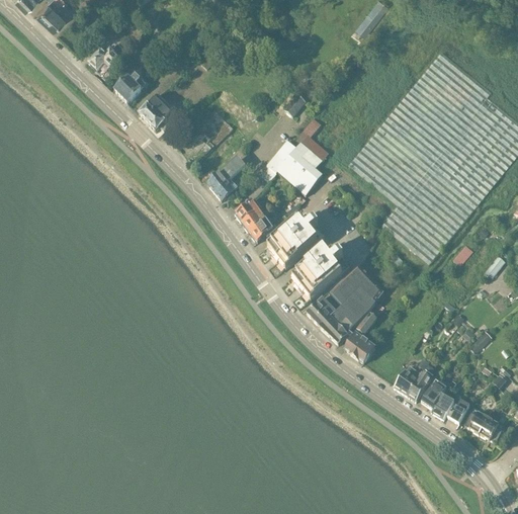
[(46,0),(35,11),(36,12),(52,26),(62,15),(56,9),(57,7),(56,6),(61,0),(46,0)]
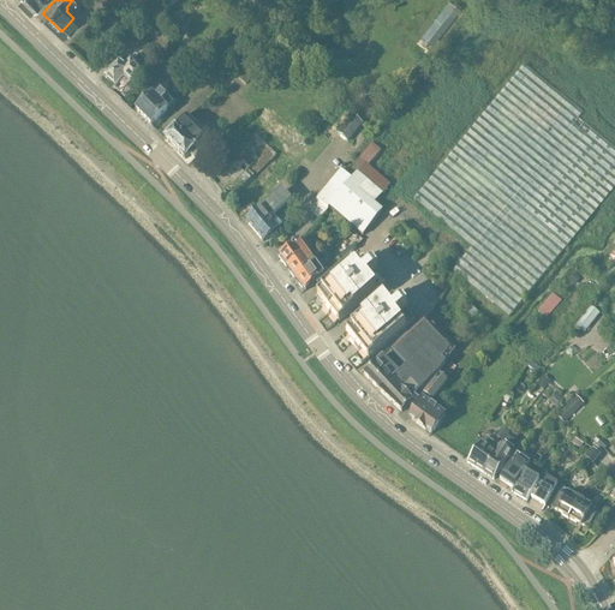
[(445,0),(422,31),(433,40),(464,0),(445,0)]
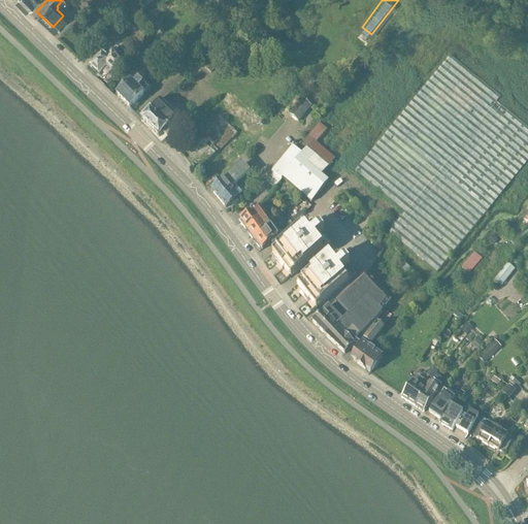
[(112,50),(122,58),(128,52),(120,43),(112,50)]
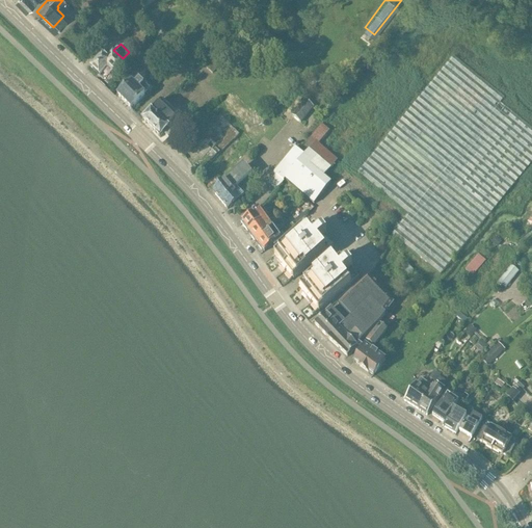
[(110,59),(106,63),(115,73),(126,62),(123,59),(123,58),(113,50),(112,49),(106,55),(110,59)]
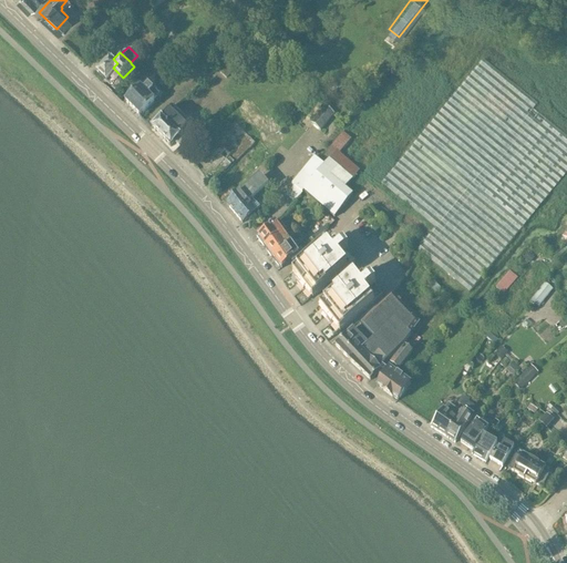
[(109,54),(96,67),(105,75),(113,68),(117,63),(113,59),(109,54)]
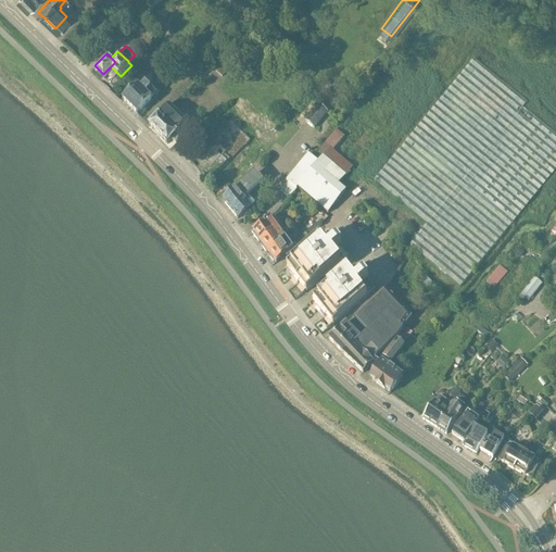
[(220,53),(211,63),(222,73),(230,63),(220,53)]
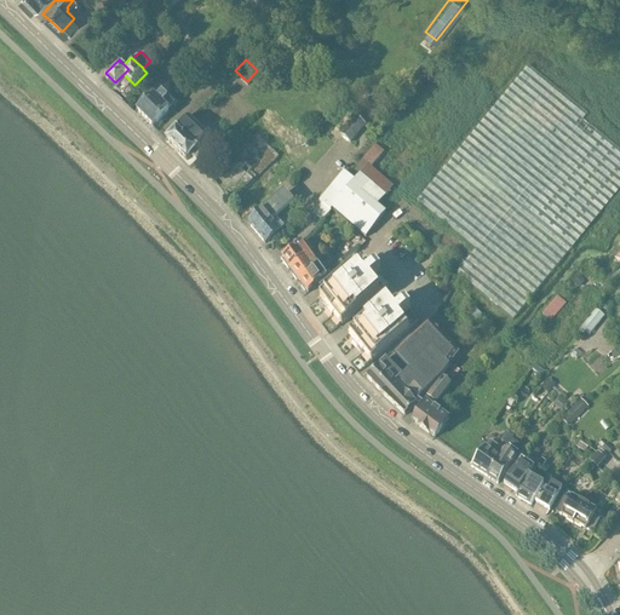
[(476,245),(457,269),(514,316),(619,184),(619,147),(583,116),(587,110),(528,62),(417,197),(476,245)]
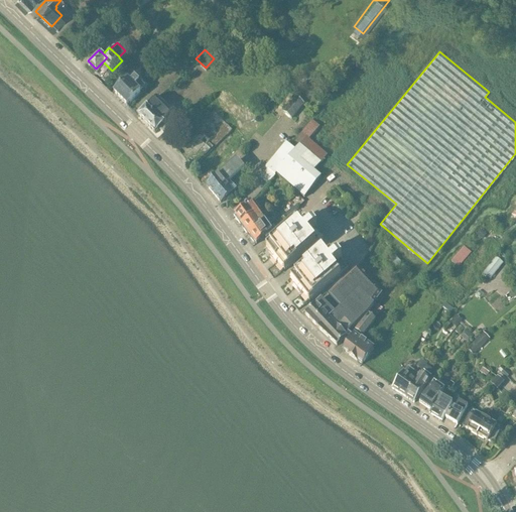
[(131,71),(114,89),(127,102),(144,84),(131,71)]
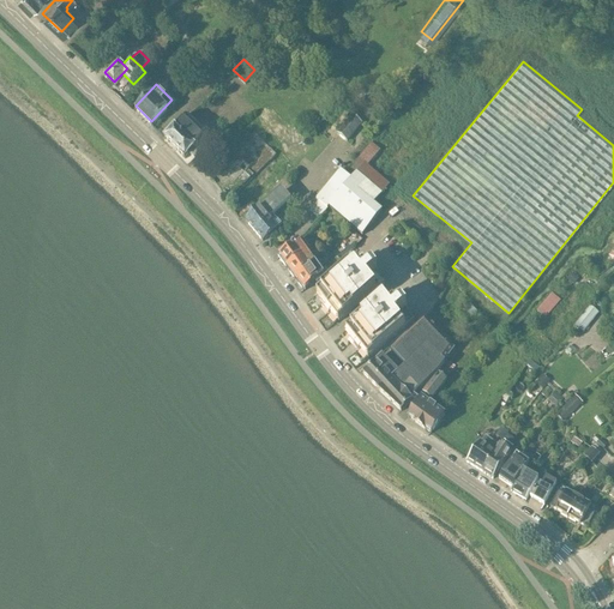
[(175,124),(164,134),(185,155),(190,150),(193,155),(200,148),(196,143),(208,132),(187,112),(175,124)]
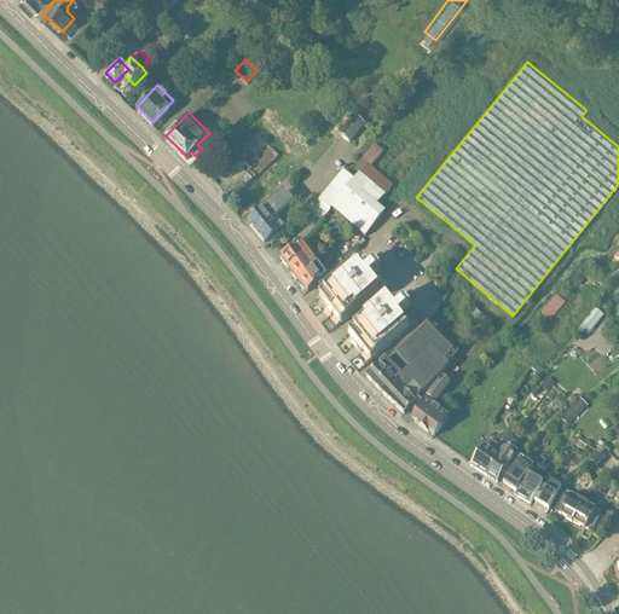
[(354,113),(340,131),(341,133),(350,139),(363,123),(365,120),(354,113)]
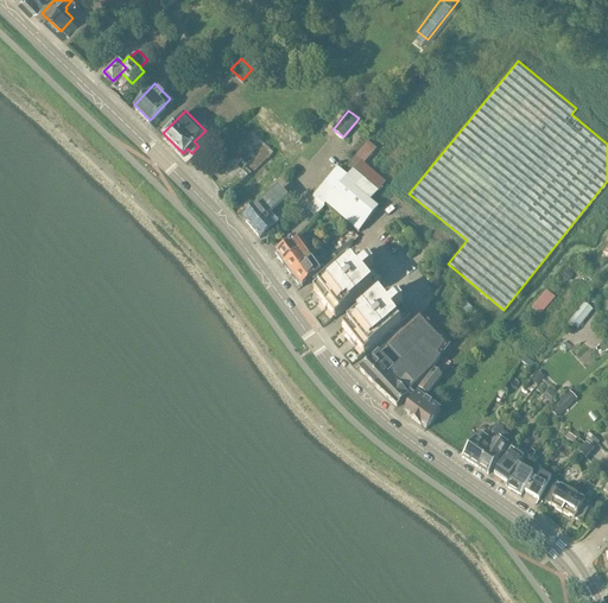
[(306,205),(316,214),(325,201),(359,229),(379,205),(369,198),(386,179),(363,160),(377,146),(368,139),(350,159),(353,167),(348,173),(337,164),(312,192),(306,205)]
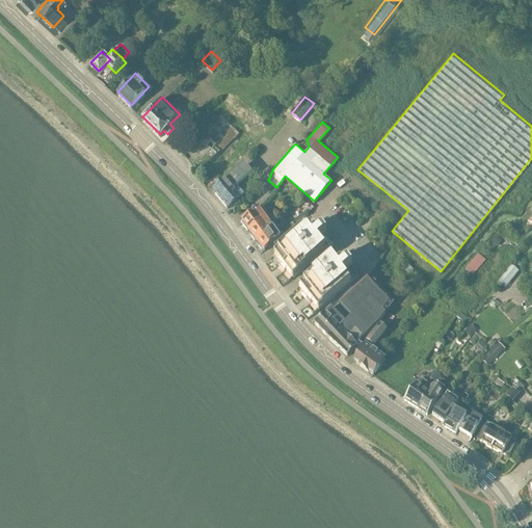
[(244,161),(216,185),(213,188),(228,206),(243,191),(237,184),(251,170),(244,161)]
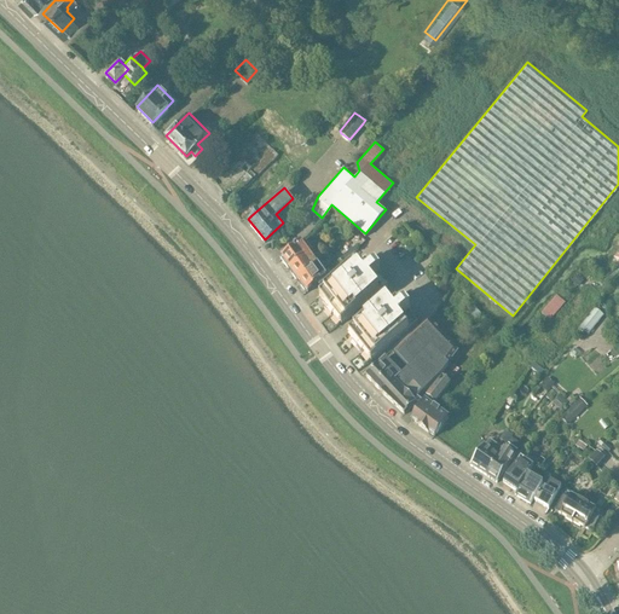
[(334,221),(327,227),(331,232),(339,226),(334,221)]
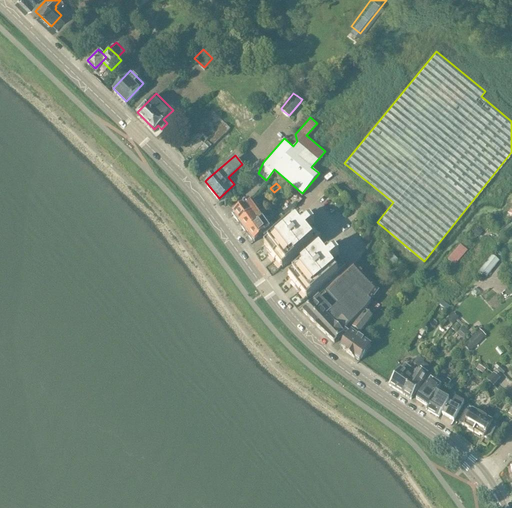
[(284,189),(270,202),(274,207),(289,194),(284,189)]
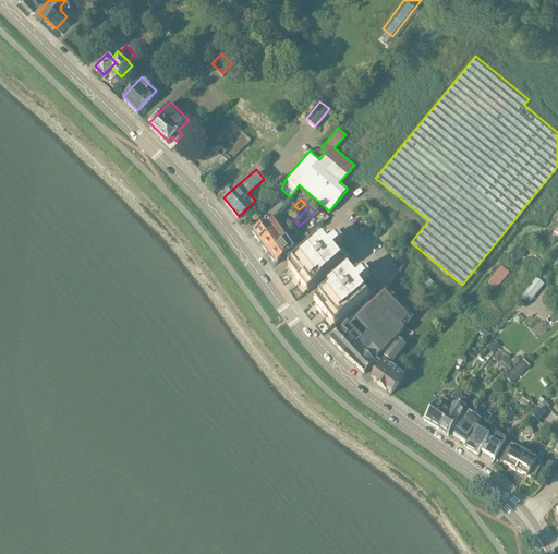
[(253,230),(258,239),(259,239),(261,240),(279,227),(271,216),(253,229),(253,230)]
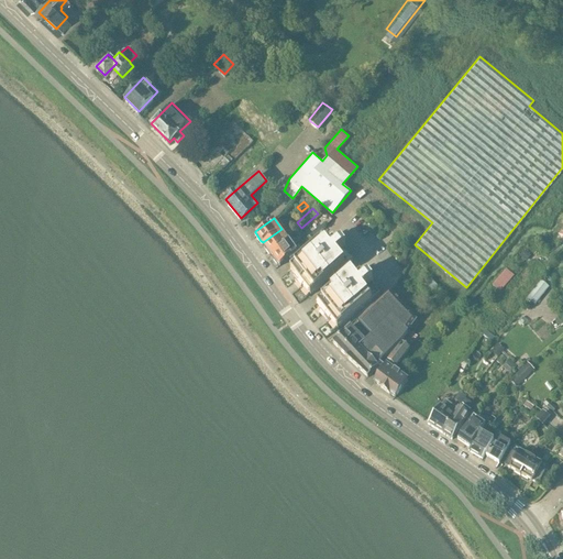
[(319,222),(310,231),(315,236),(323,226),(319,222)]
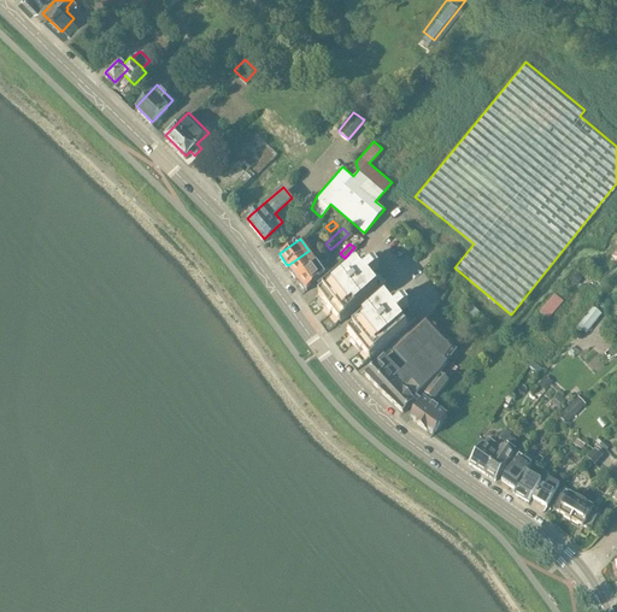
[(309,251),(288,265),(292,270),(291,271),(294,275),(295,276),(297,277),(317,262),(309,251)]
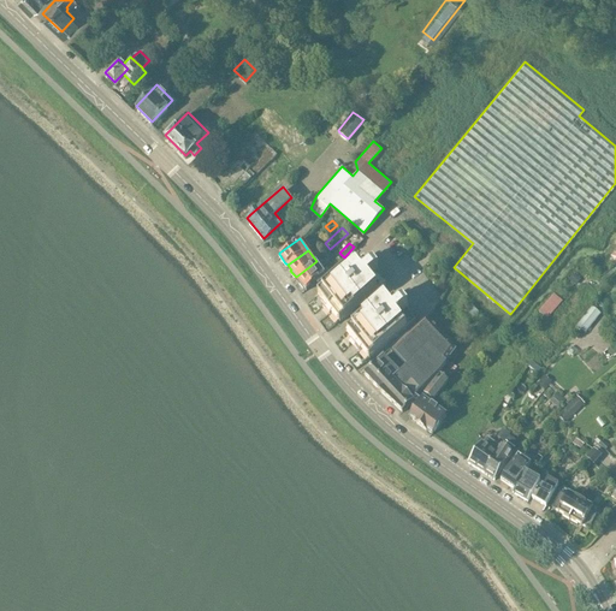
[(363,254),(317,291),(324,300),(325,300),(327,300),(333,307),(332,309),(332,310),(339,319),(385,282),(377,271),(378,270),(373,264),(372,265),(363,254)]
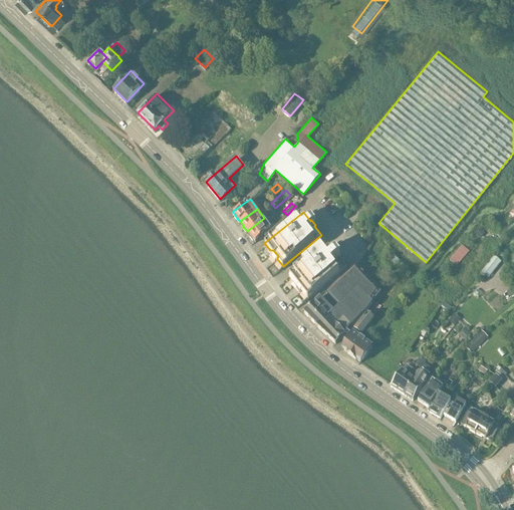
[(264,218),(247,231),(250,234),(249,235),(253,239),(254,240),(271,228),(264,218)]
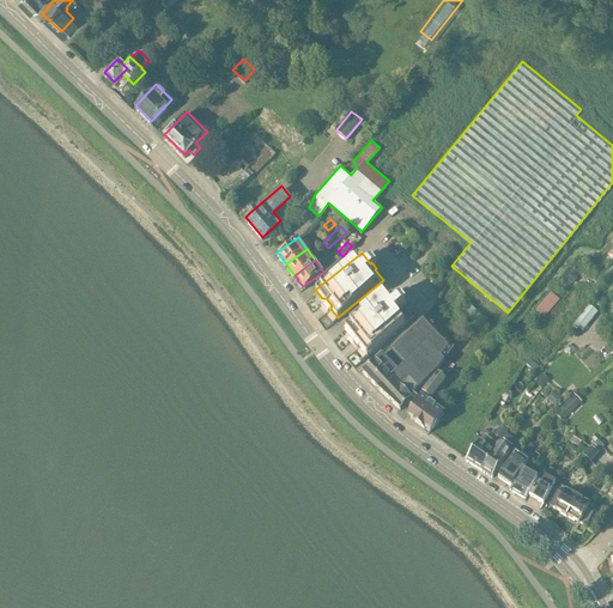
[(578,274),(571,269),(566,274),(574,280),(578,274)]
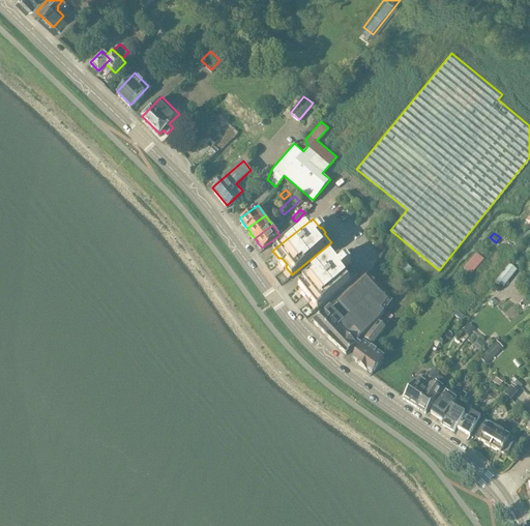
[(298,283),(304,290),(307,290),(312,295),(312,298),(318,307),(357,274),(350,265),(351,264),(347,259),(346,260),(339,251),(298,283)]
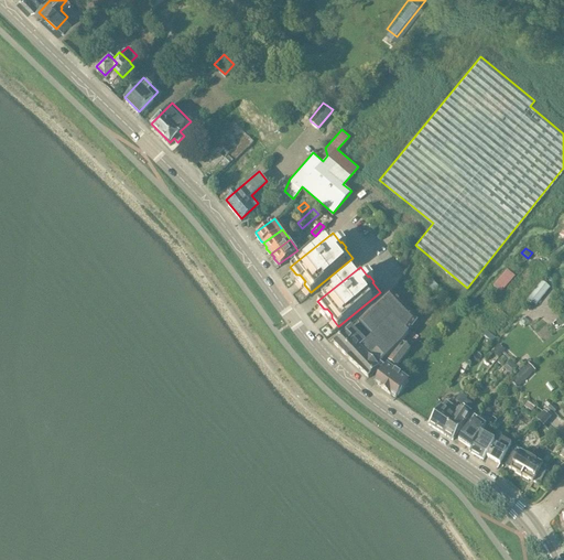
[(424,282),(432,290),(440,282),(432,275),(424,282)]
